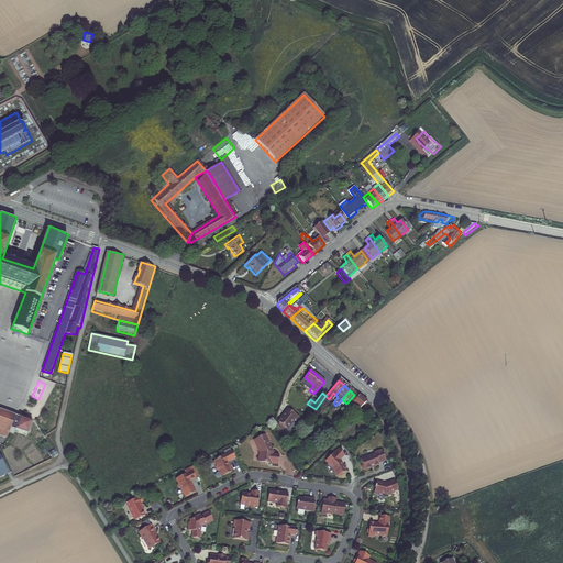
[(351,410),(360,399),(354,395),(346,404),(343,407),(345,410),(349,412),(351,410)]
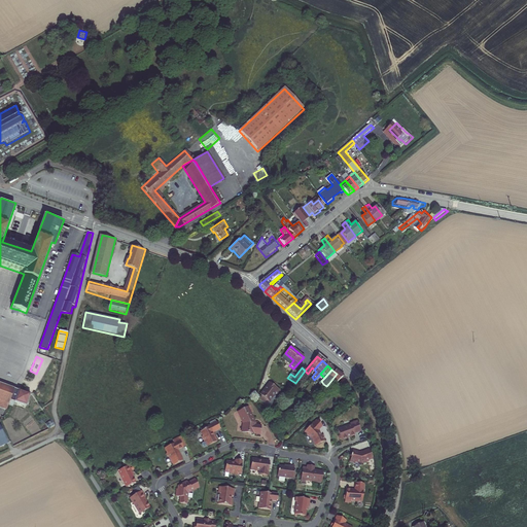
[(335,387),(343,378),(337,374),(328,384),(330,386),(331,384),(335,387)]
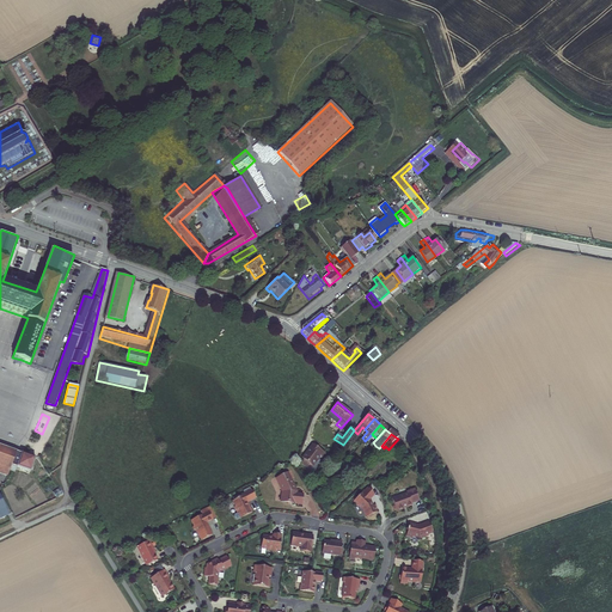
[(16,450),(0,444),(0,470),(7,473),(8,470),(16,450)]
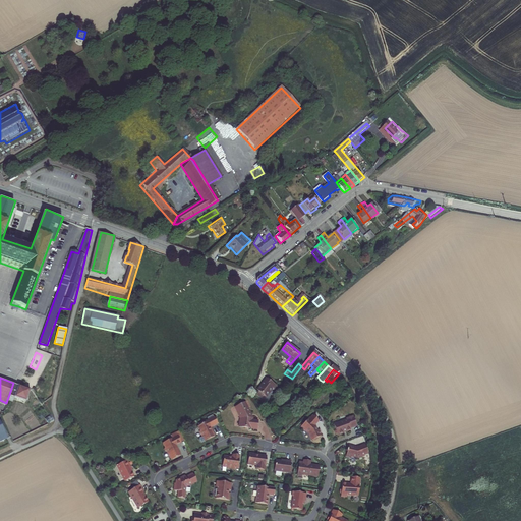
[(266,378),(256,390),(266,397),(273,389),(274,390),(277,386),(266,378)]
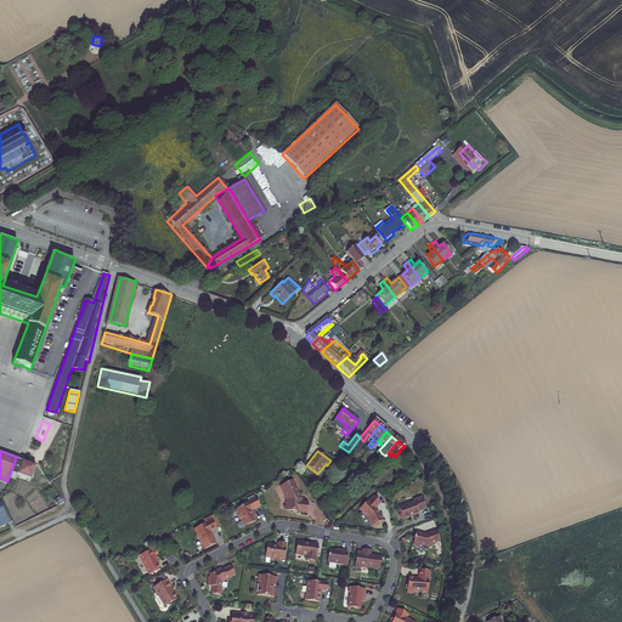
[(35,464),(16,457),(9,478),(15,480),(17,474),(30,479),(35,464)]
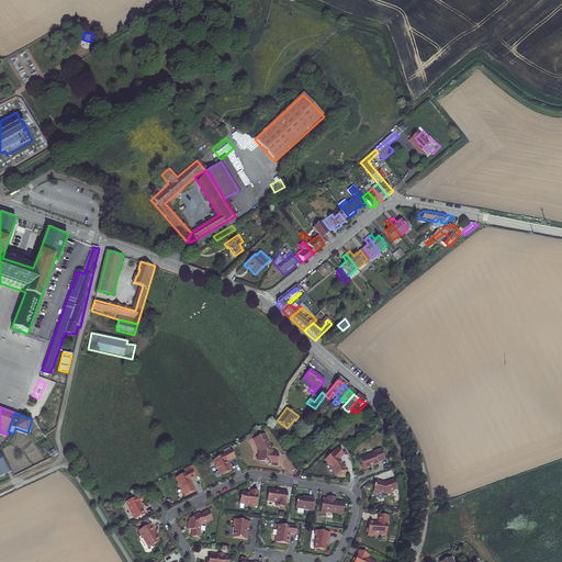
[(274,452),(263,434),(253,439),(259,451),(258,460),(280,462),(281,452),(274,452)]
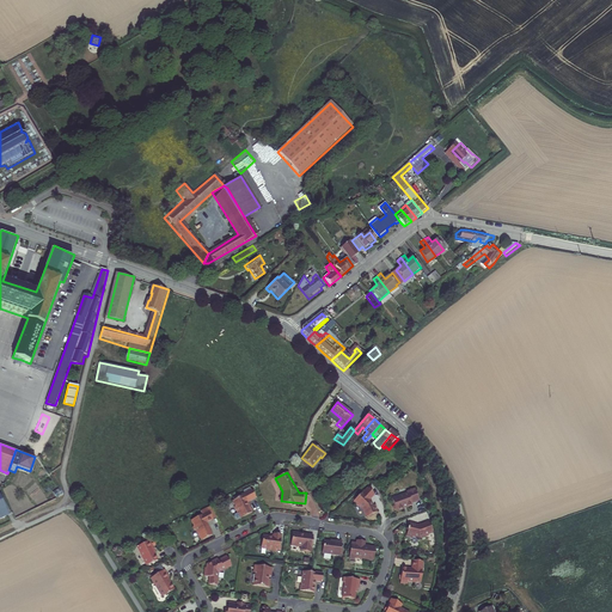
[(65,494),(60,487),(53,491),(57,497),(65,494)]
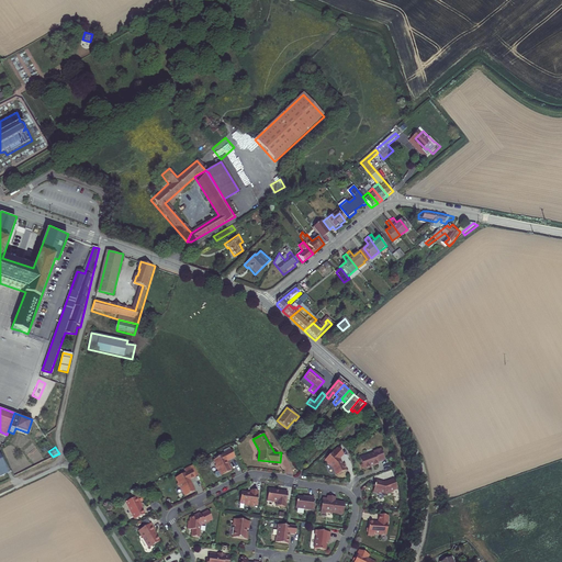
[(344,453),(336,448),(332,453),(330,452),(324,461),(328,465),(330,465),(333,468),(336,474),(338,474),(340,473),(341,472),(346,469),(343,463),(341,462),(339,461),(339,460),(344,453)]
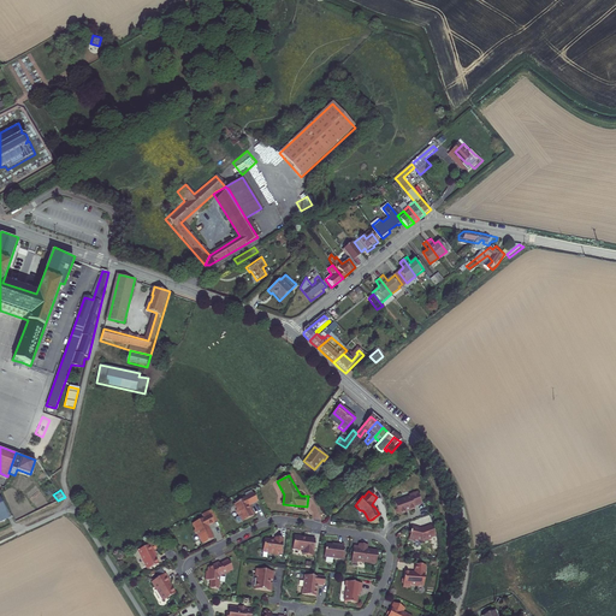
[(420,504),(416,492),(409,495),(409,496),(394,501),(396,507),(395,509),(396,511),(397,513),(398,514),(406,511),(406,510),(413,508),(413,507),(420,504)]
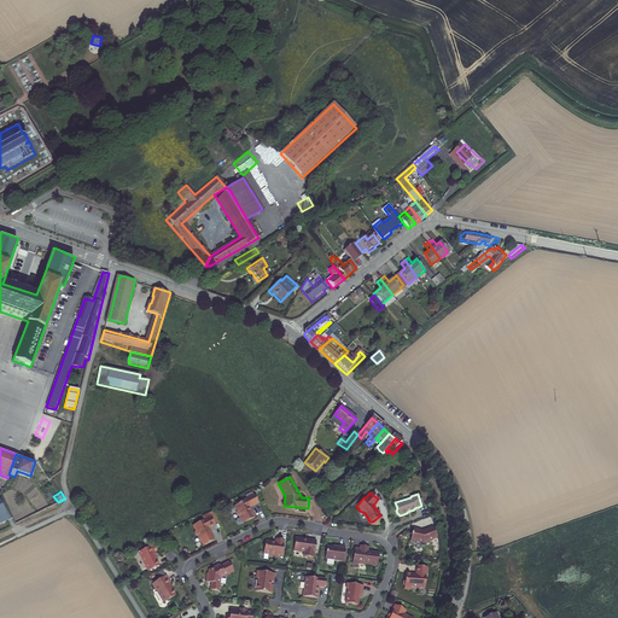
[(250,506),(258,501),(256,495),(246,499),(248,500),(235,506),(238,509),(237,511),(240,518),(242,517),(243,522),(255,516),(250,506)]
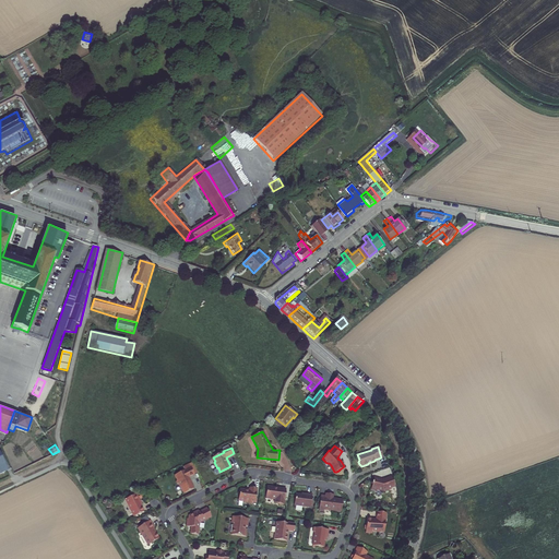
[(0,473),(10,468),(0,450),(0,473)]
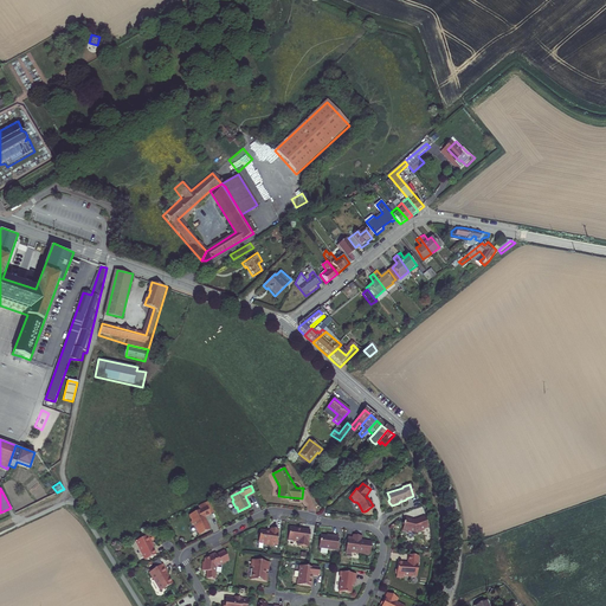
[(192,520),(193,522),(194,523),(199,533),(210,528),(204,516),(211,513),(207,505),(189,514),(192,517),(192,520)]
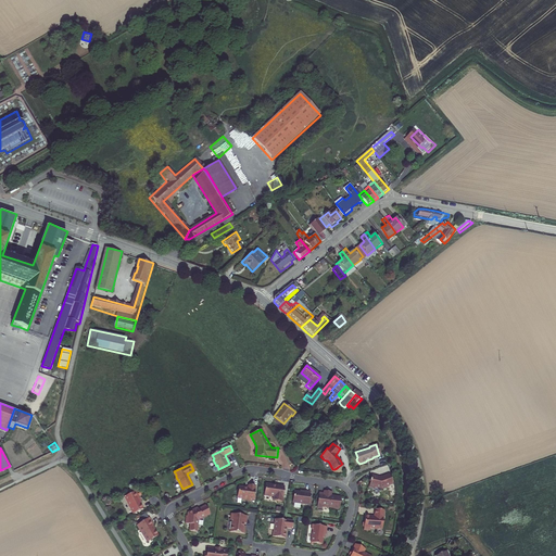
[(392,484),(389,475),(380,478),(374,477),(373,481),(371,481),(371,482),(371,488),(376,489),(376,488),(382,489),(383,490),(389,487),(392,484)]
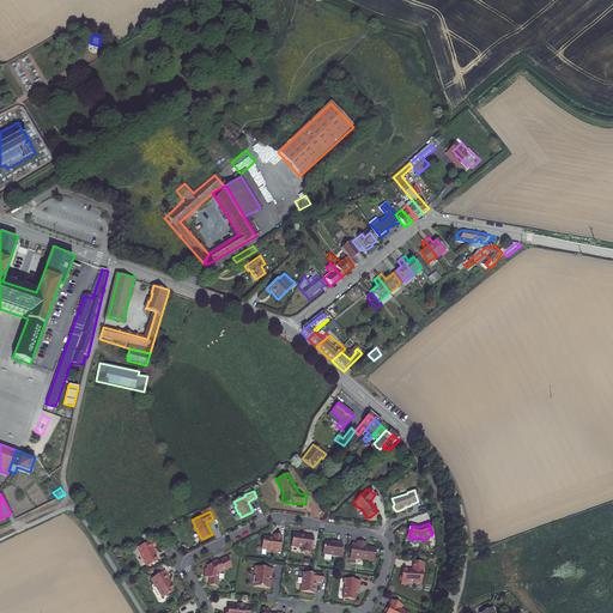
[(308,535),(292,533),(290,546),(301,547),(305,548),(305,552),(310,553),(313,540),(308,539),(308,535)]
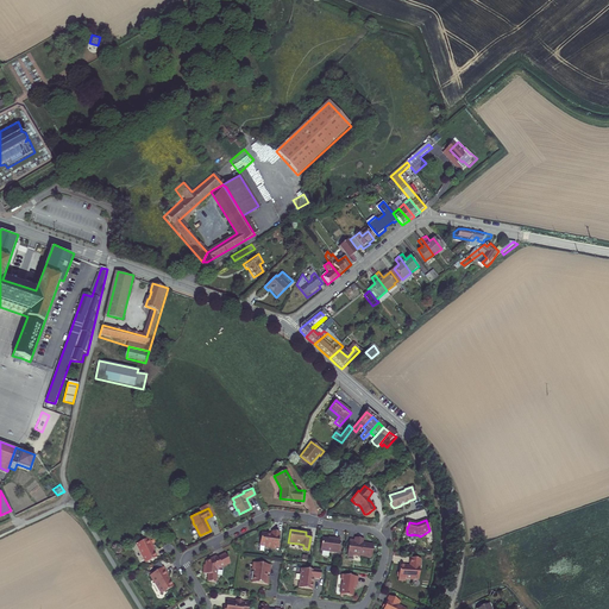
[(280,533),(271,532),(271,534),(261,533),(259,545),(264,546),(264,547),(275,548),(275,547),(278,547),(280,544),(278,542),(280,533)]
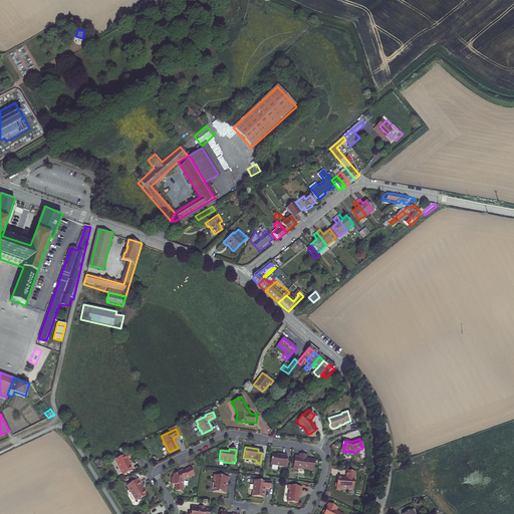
[(272,454),(271,464),(286,466),(288,454),(283,454),(283,455),(272,454)]
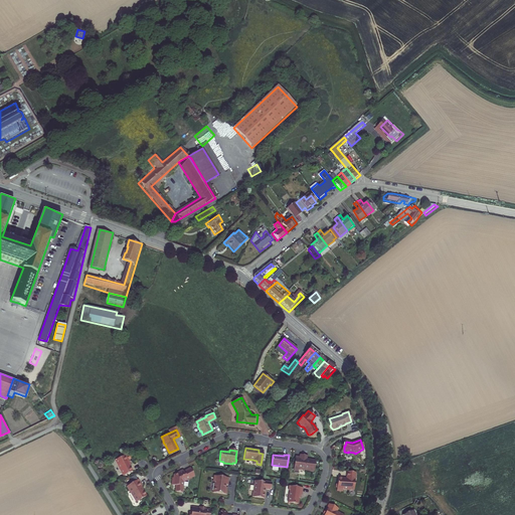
[(128,462),(125,456),(115,461),(123,476),(132,472),(127,462),(128,462)]
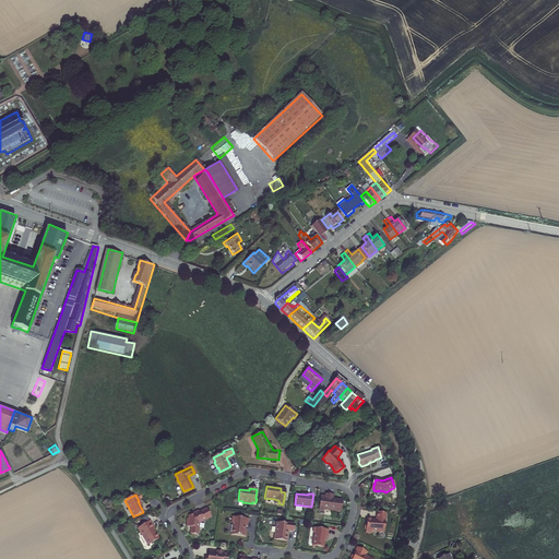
[(326,500),(322,499),(320,514),(324,514),(325,513),(342,515),(344,503),(336,502),(336,503),(334,503),(334,498),(328,497),(326,500)]
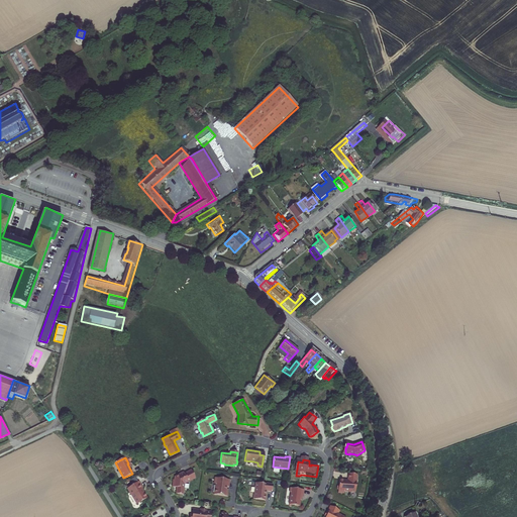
[(178,475),(179,475),(175,477),(175,479),(173,479),(173,486),(177,486),(176,493),(183,493),(184,483),(195,478),(192,471),(185,474),(184,472),(178,475)]
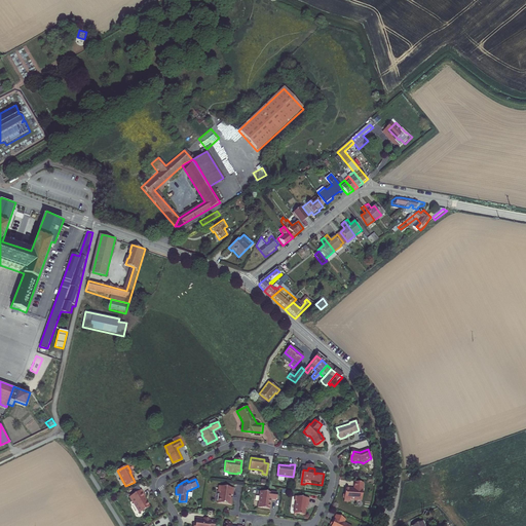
[(350,501),(362,501),(363,492),(364,483),(353,482),(353,489),(345,488),(344,495),(343,496),(343,498),(344,499),(343,502),(350,502),(350,501)]
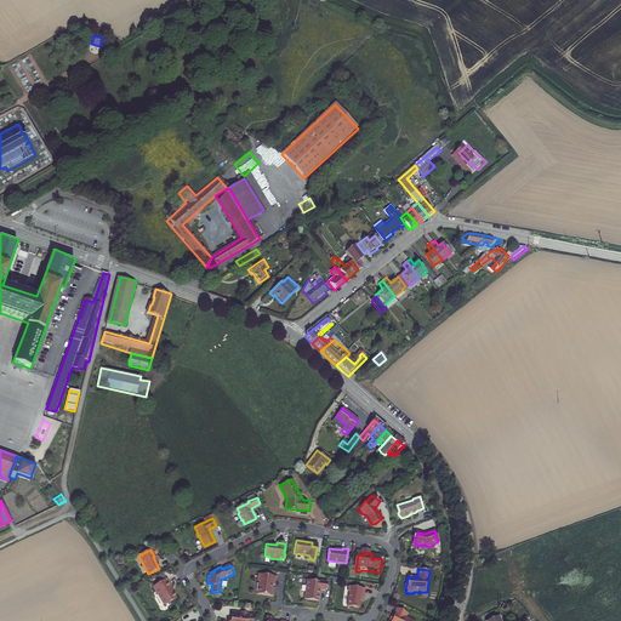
[(275,576),(260,574),(257,575),(257,579),(258,581),(257,593),(273,597),(274,591),(272,587),(272,585),(274,585),(275,576)]
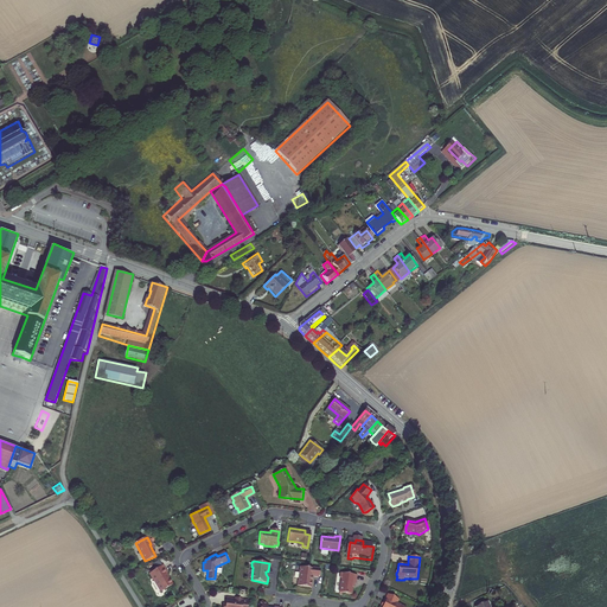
[(149,573),(161,592),(173,585),(166,573),(167,572),(164,564),(149,573)]
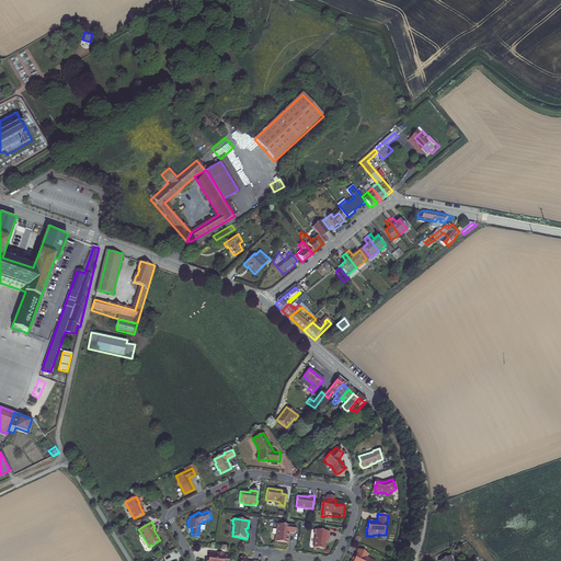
[(275,540),(288,542),(289,533),(295,533),(296,525),(289,524),(289,525),(278,523),(275,540)]
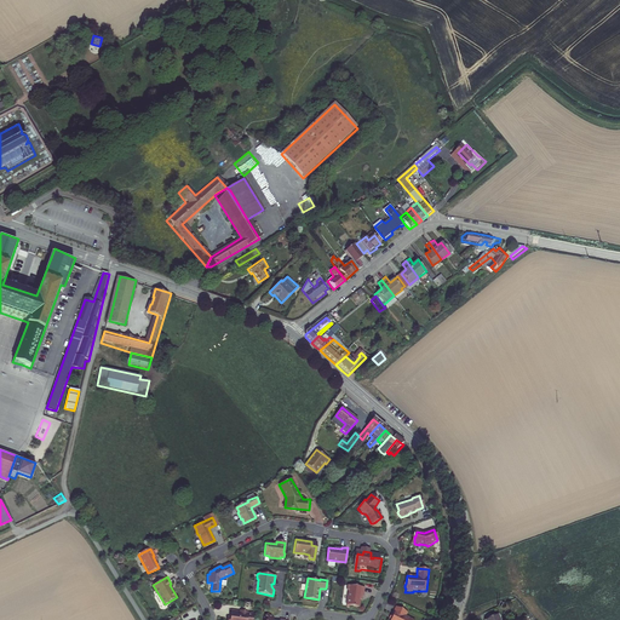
[(363,595),(365,586),(349,584),(348,590),(349,590),(346,604),(360,606),(361,595),(363,595)]
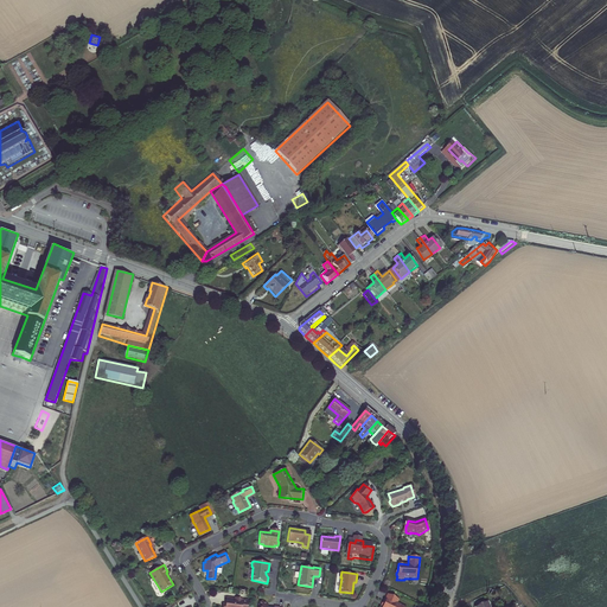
[(398,600),(389,595),(384,604),(385,604),(383,606),(401,606),(396,605),(398,600)]
